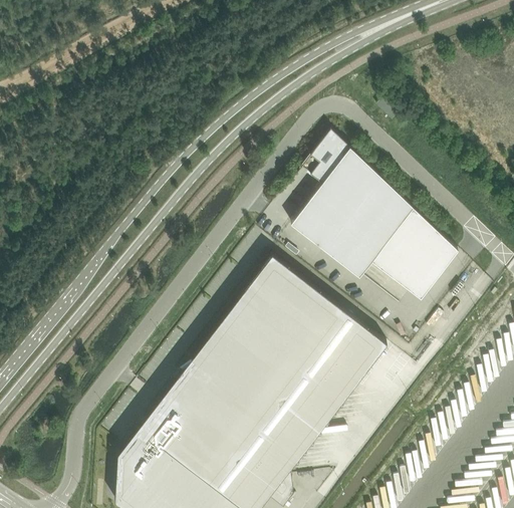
[(398,115),(382,100),(376,107),(392,121),(398,115)]
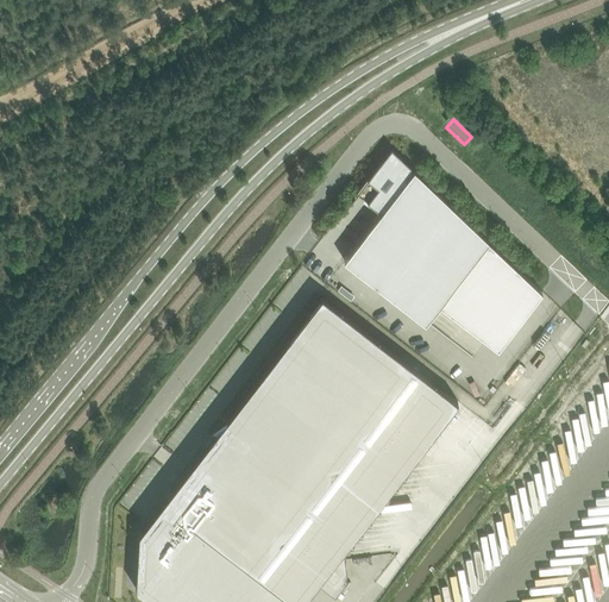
[(540,296),(489,246),(391,154),(356,200),(381,219),(344,267),(412,319),(425,330),(429,323),(437,314),(440,309),(490,350),(496,353),(540,296)]
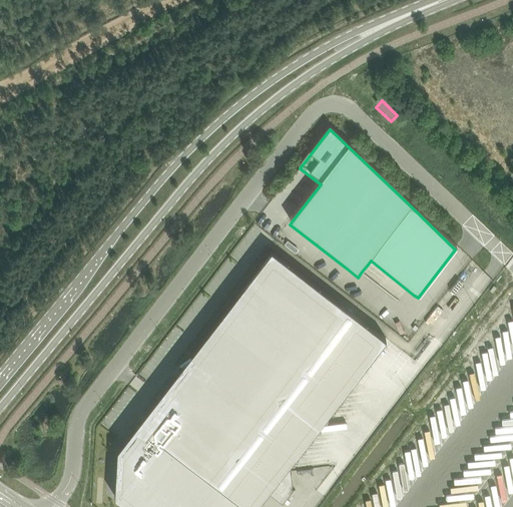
[(117,497),(114,501),(121,506),(259,506),(267,497),(279,506),(285,506),(293,495),(289,468),(353,385),(382,348),(385,343),(348,314),(271,255),(178,374),(180,376),(145,420),(147,421),(140,429),(139,429),(119,455),(117,497)]
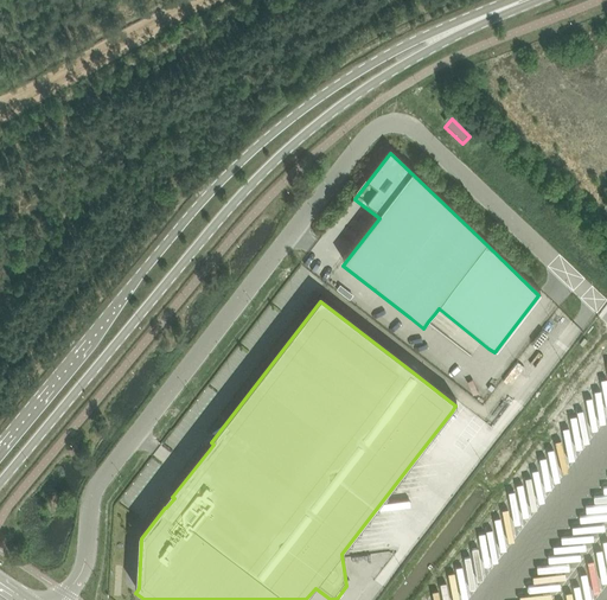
[(466,599),(460,594),(464,588),(466,593),(462,595),(468,599),(481,581),(474,576),(481,568),(474,563),(473,565),(468,572),(459,565),(453,573),(443,566),(449,581),(439,586),(428,599),(466,599)]
